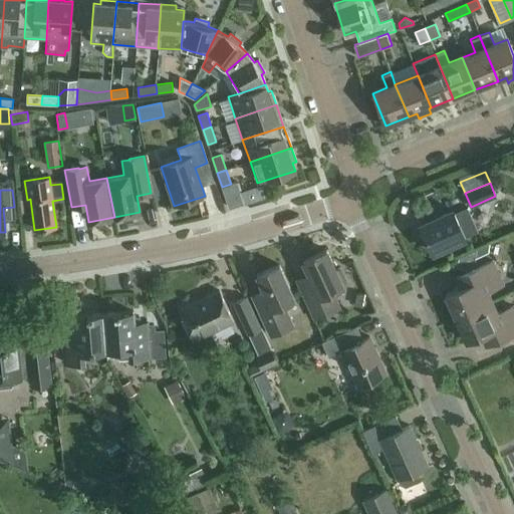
[(207,203),(214,218),(222,214),(216,199),(207,203)]
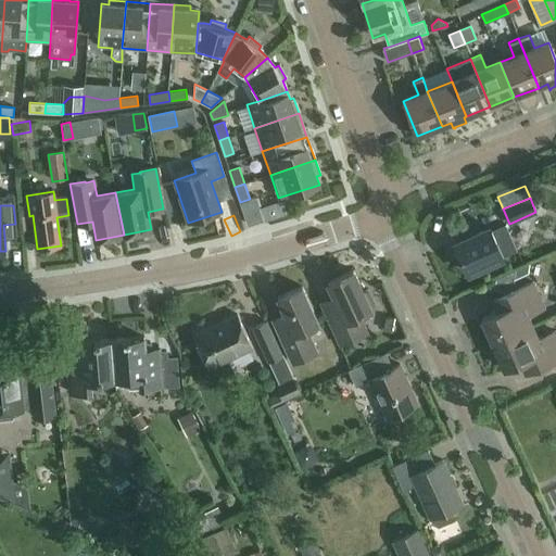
[(519,251),(514,240),(507,225),(492,231),(491,227),(454,243),(468,274),(489,264),(491,267),(501,263),(500,260),(519,251)]
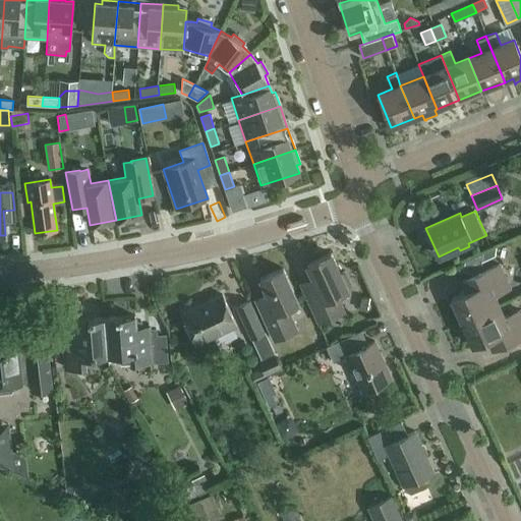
[(340,274),(331,253),(307,265),(317,287),(304,293),(319,325),(344,312),(337,296),(348,290),(347,289),(351,286),(345,272),(340,274)]
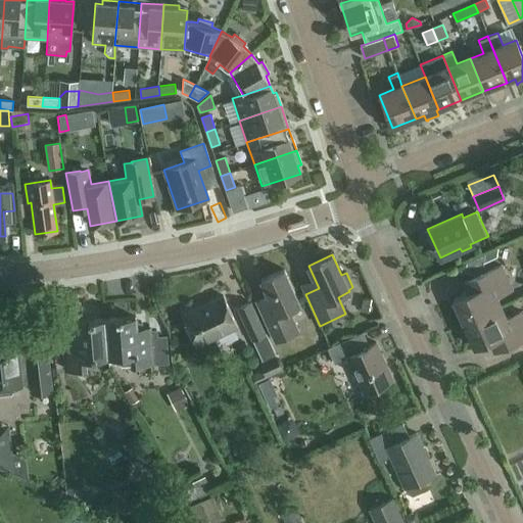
[(501,307),(498,303),(495,296),(511,290),(501,266),(475,278),(479,289),(454,300),(464,325),(501,307)]
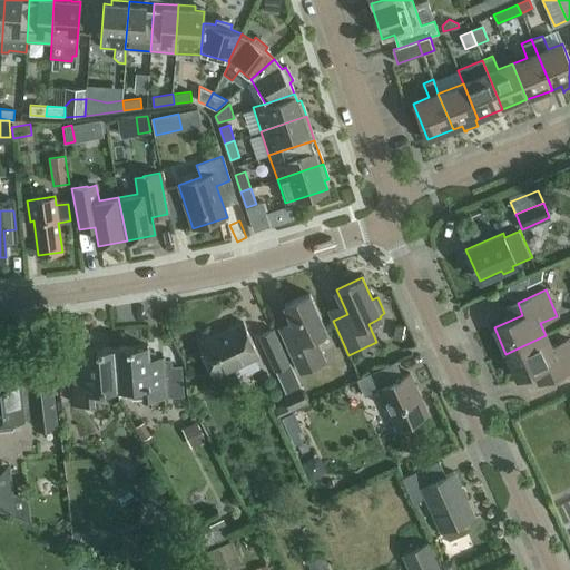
[(310,294),(284,305),(296,332),(284,337),(300,372),(325,361),(314,337),(326,332),(310,294)]
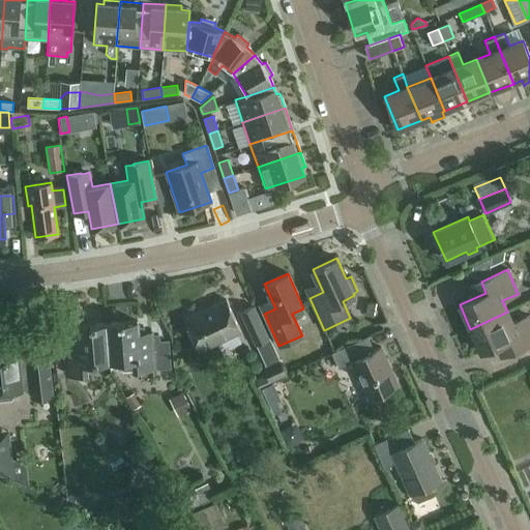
[(240,332),(226,300),(184,319),(199,351),(240,332)]
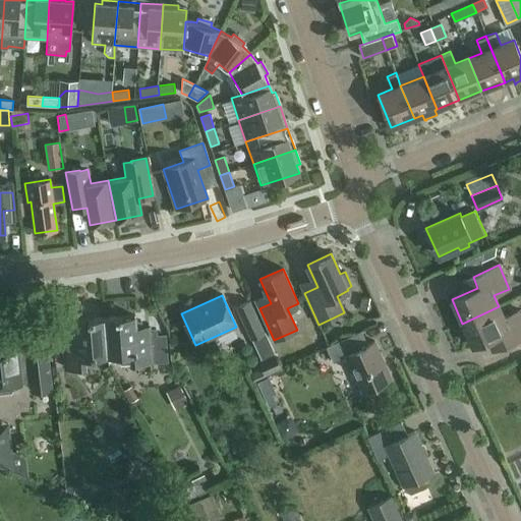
[(252,338),(264,333),(249,301),(236,307),(251,339),(252,338)]
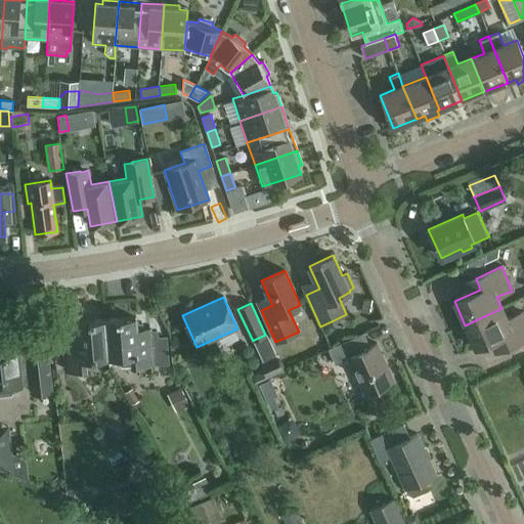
[(507,319),(501,308),(465,325),(475,349),(501,337),(507,348),(523,340),(523,317),(522,313),(507,319)]
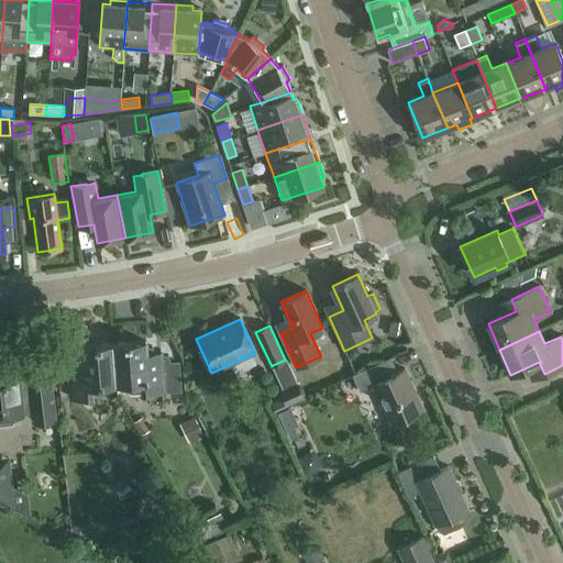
[(145,350),(145,341),(113,344),(117,383),(130,382),(131,395),(164,392),(180,390),(178,363),(168,364),(168,357),(153,359),(152,350),(145,350)]
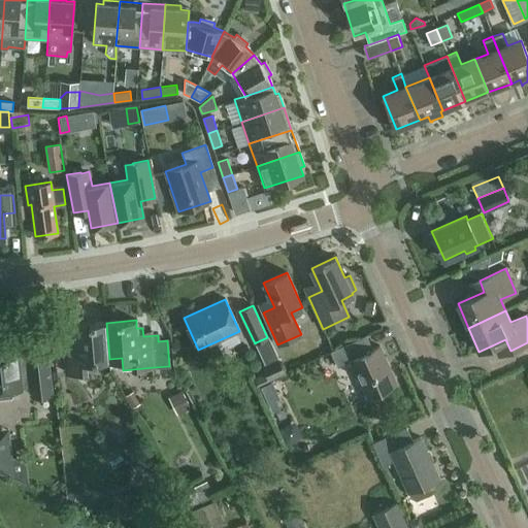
[(109,359),(106,323),(76,325),(78,341),(64,342),(67,373),(87,371),(86,361),(109,359)]
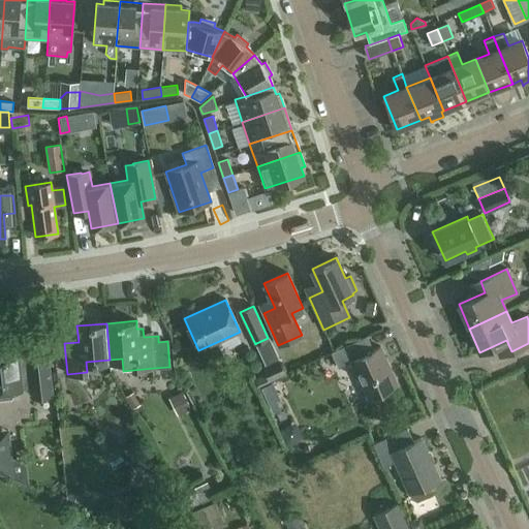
[(0,398),(11,397),(14,394),(14,391),(22,390),(22,386),(32,385),(33,397),(52,395),(47,349),(28,351),(29,354),(19,355),(17,336),(7,337),(7,334),(3,332),(0,331),(0,398)]
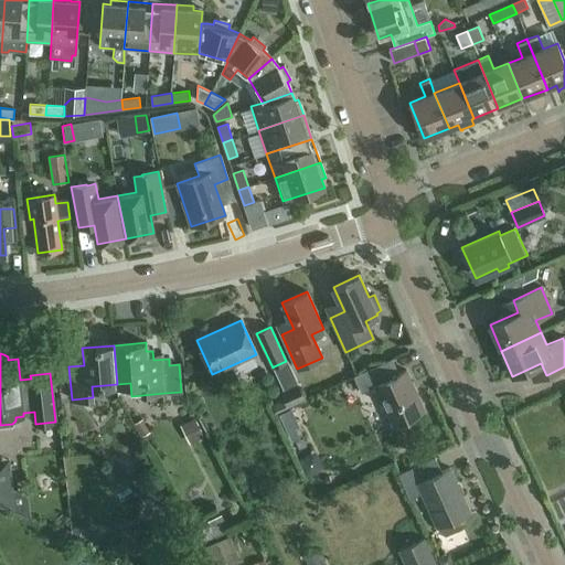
[(406,371),(398,374),(392,359),(354,376),(361,392),(375,386),(393,425),(424,412),(406,371)]
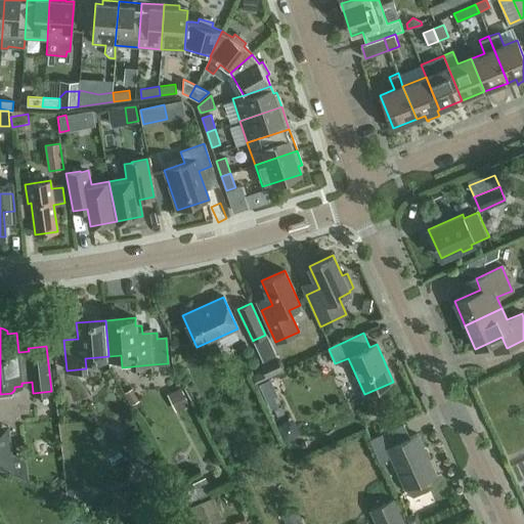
[(267,334),(265,335),(254,340),(263,361),(261,362),(264,368),(253,375),(256,382),(284,369),(267,334)]
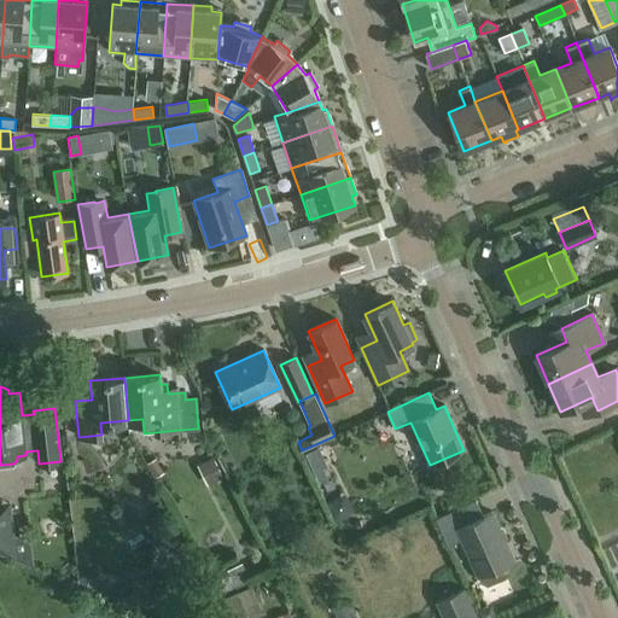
[(326,465),(319,448),(307,453),(314,471),(322,467),(326,465)]
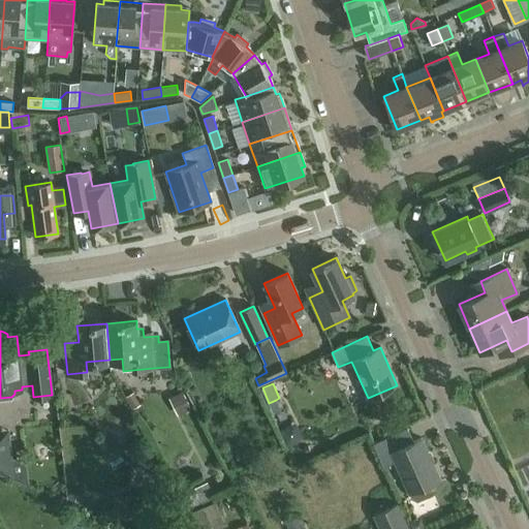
[(10,414),(28,406),(23,396),(6,403),(10,414)]
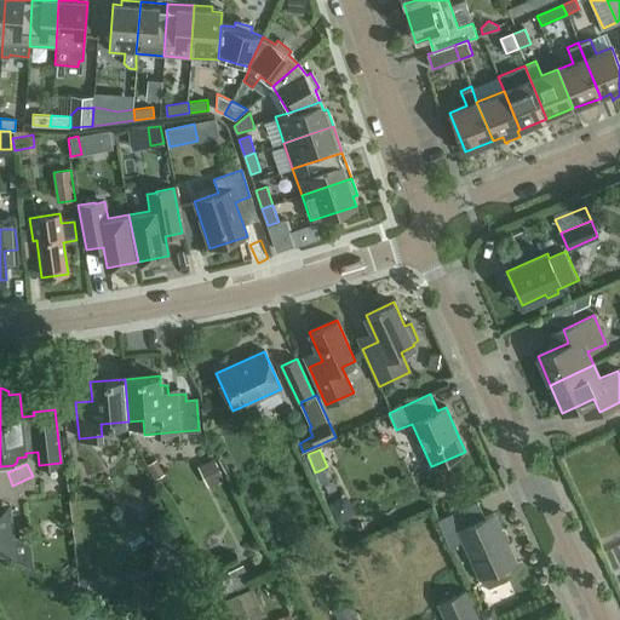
[(112,501),(74,503),(75,534),(112,533),(112,501)]
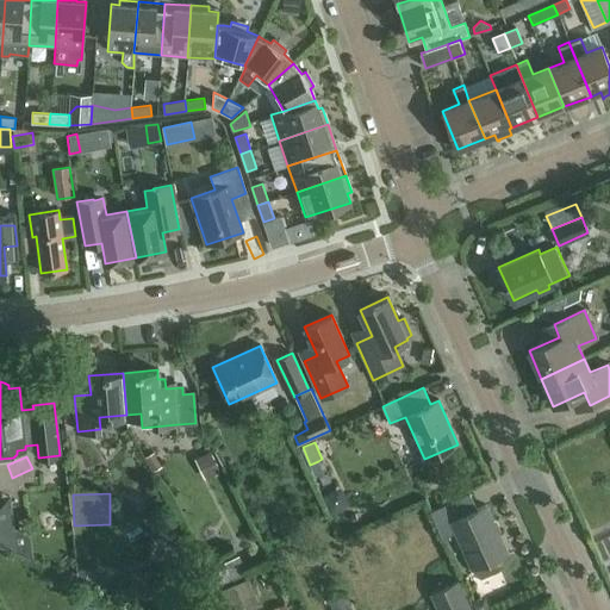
[(493,566),(491,560),(506,554),(485,505),(477,510),(470,493),(430,511),(442,539),(456,533),(472,568),(473,568),(475,574),(481,578),(492,572),(493,566)]
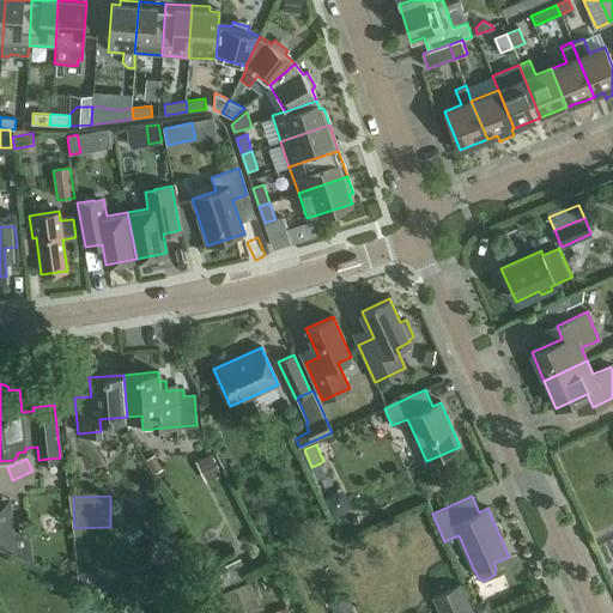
[(0,546),(10,552),(14,554),(10,501),(0,501),(0,546)]
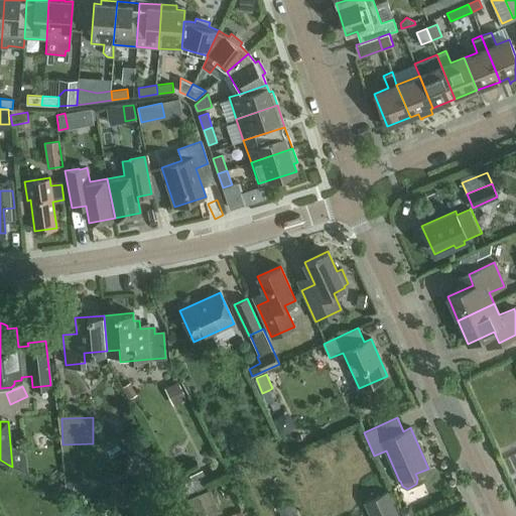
[(180,485),(185,495),(209,484),(203,470),(188,477),(190,481),(180,485)]
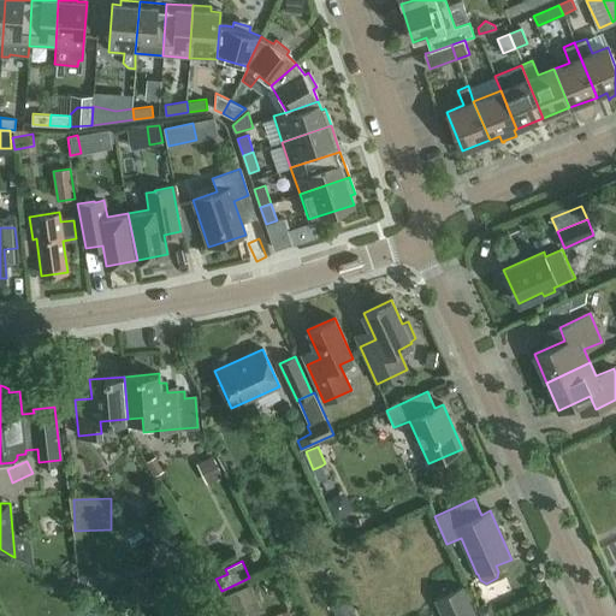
[(250,615),(262,611),(252,584),(170,615),(250,615)]
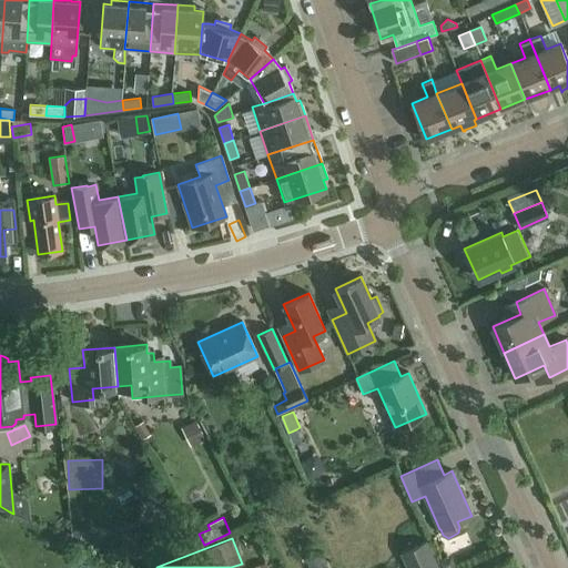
[(436,567),(425,543),(401,554),(407,567),(436,567)]
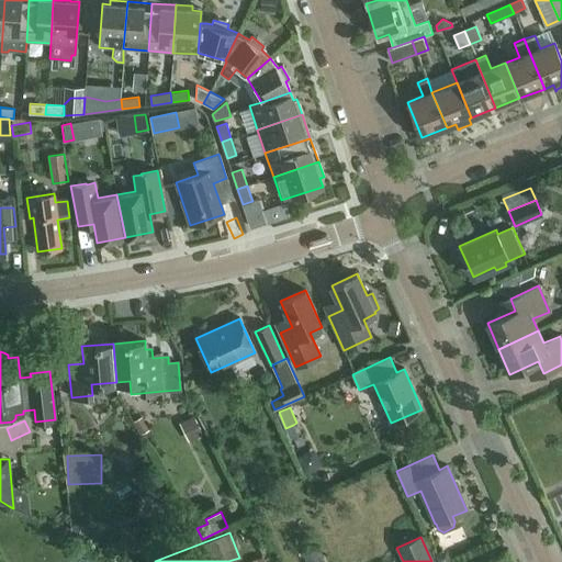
[(448,561),(450,561),(448,554),(444,552),(436,555),(438,561),(448,561)]
